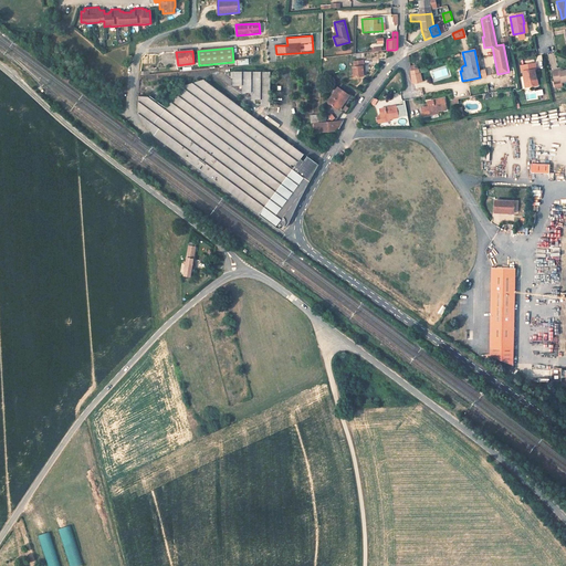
[(535,63),(521,66),(522,72),(524,82),(526,81),(527,87),(537,85),(536,80),(534,70),(536,70),(535,63)]
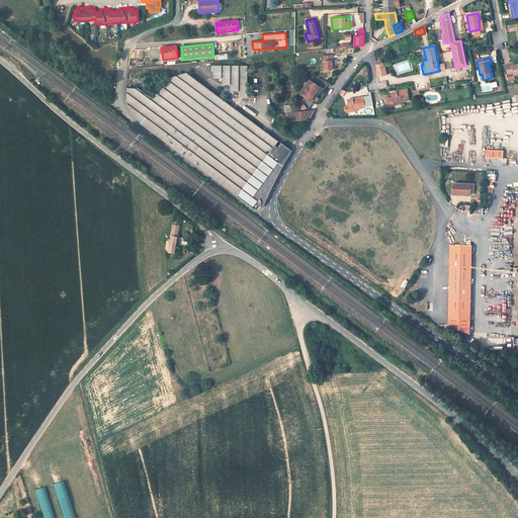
[(376,61),(377,77),(386,76),(385,60),(376,61)]
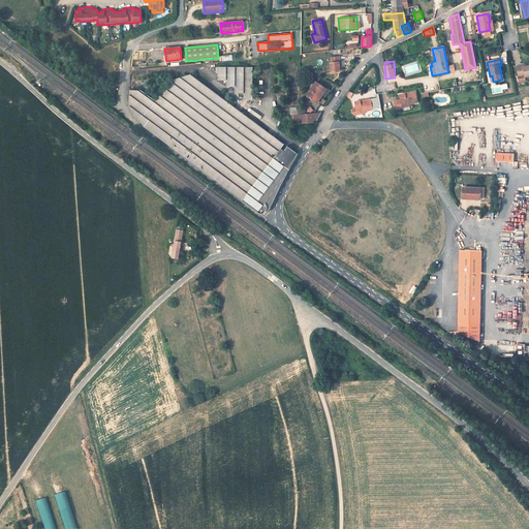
[(340,71),(339,62),(331,62),(330,63),(331,72),(340,71)]
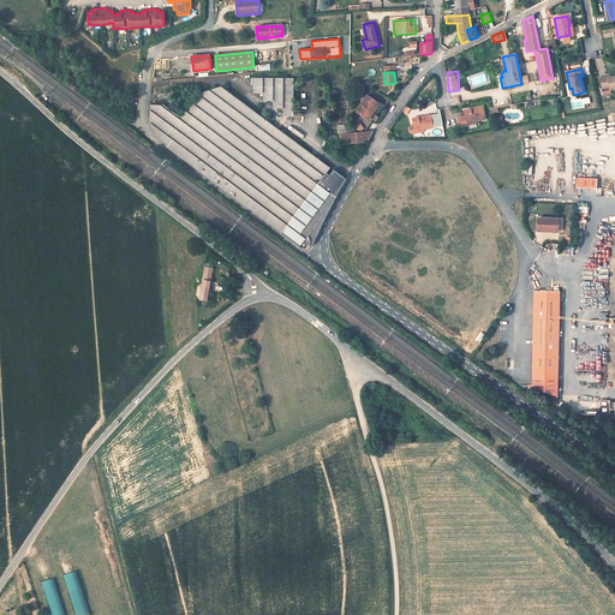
[(609,89),(614,88),(614,76),(607,78),(607,77),(599,78),(602,89),(603,95),(610,94),(609,89)]
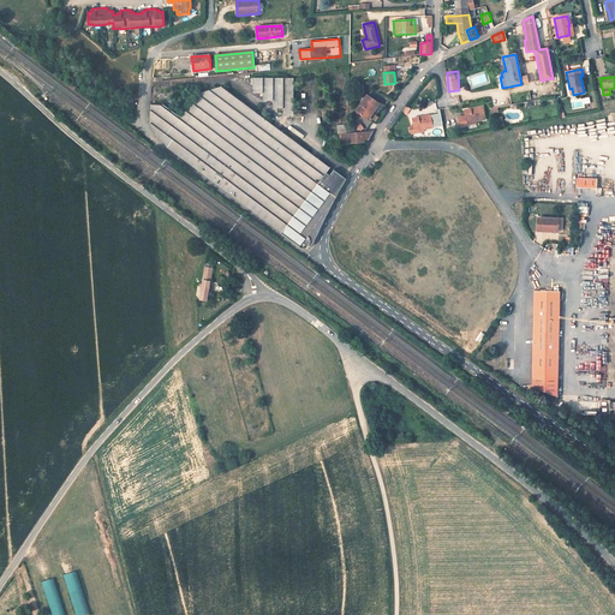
[(293,117),(293,79),(254,78),(254,94),(263,94),(263,101),(273,101),(273,108),(284,108),(284,117),(293,117)]
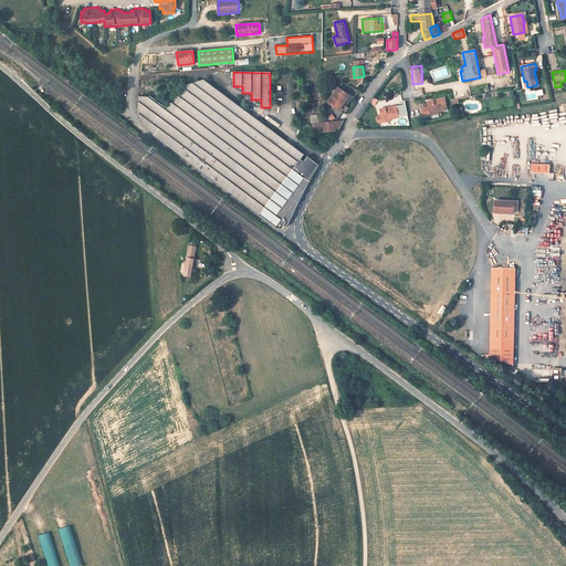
[(155,136),(278,228),(279,229),(281,229),(283,228),(284,228),(284,227),(286,228),(290,222),(310,182),(308,181),(317,165),(306,157),(303,161),(301,159),(303,155),(202,80),(182,86),(165,109),(147,97),(139,96),(138,113),(155,136)]
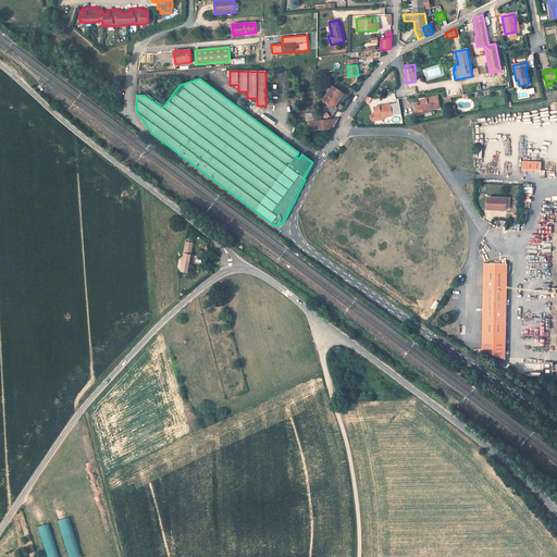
[(322,100),(334,108),(343,94),(332,86),(322,100)]
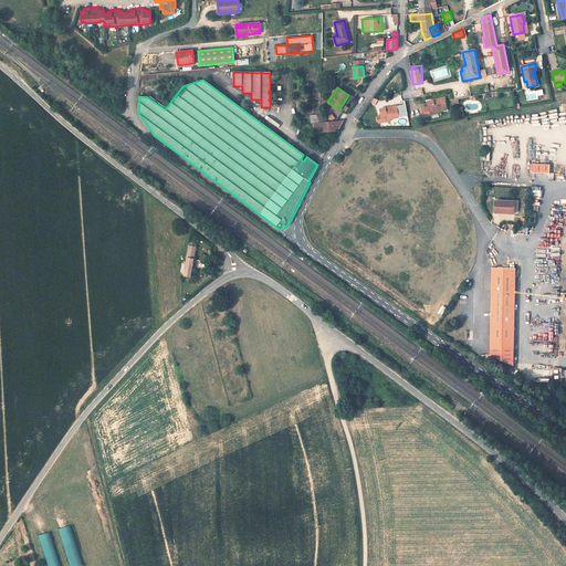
[(446,109),(443,98),(428,101),(428,106),(421,108),(422,116),(438,113),(437,112),(446,109)]
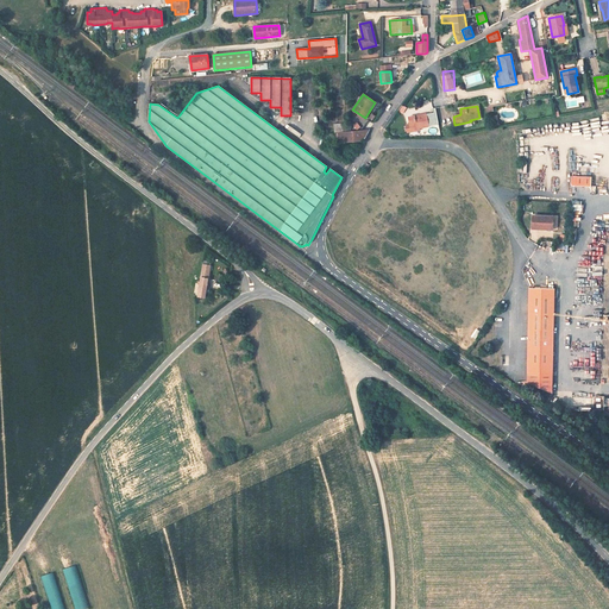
[(408,117),(409,124),(410,129),(419,127),(427,126),(425,114),(408,117)]
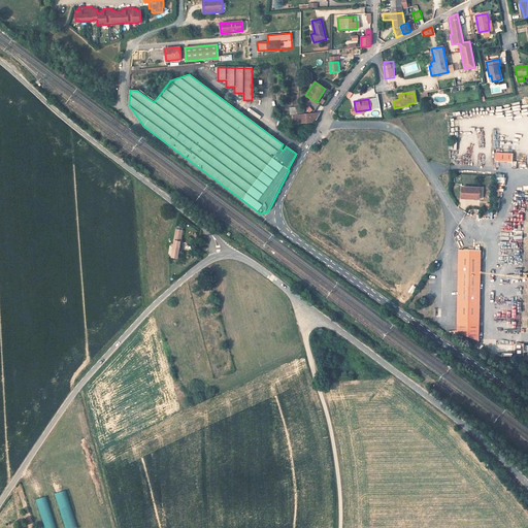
[(293,116),(297,114),(297,106),(288,108),(289,116),(293,116)]
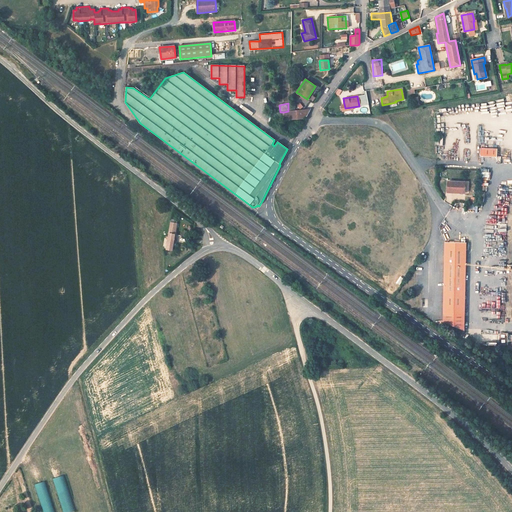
[(288,117),(301,116),(303,118),(306,118),(310,109),(288,111),(284,112),(284,119),(287,119),(288,117)]
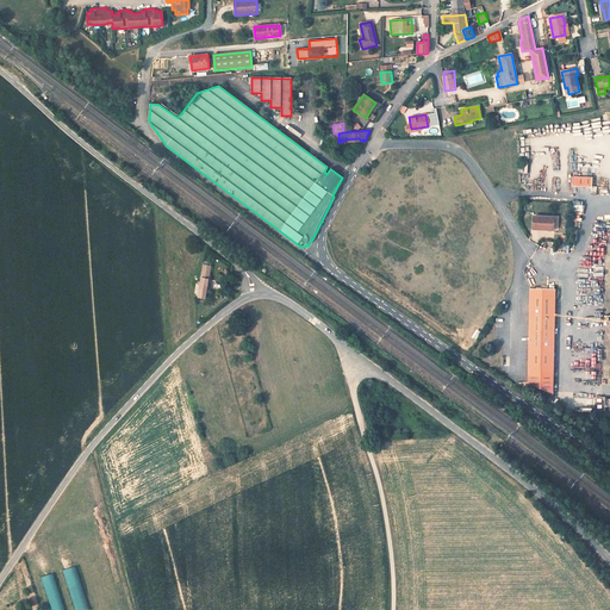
[(571,176),(571,186),(591,186),(591,176),(571,176)]
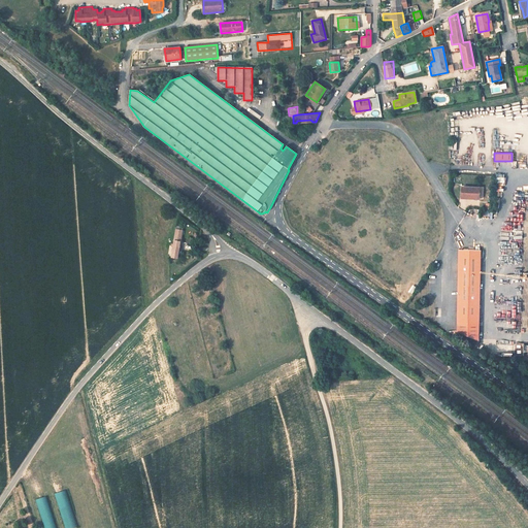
[(461,198),(469,199),(469,197),(479,197),(479,188),(461,188),(461,198)]
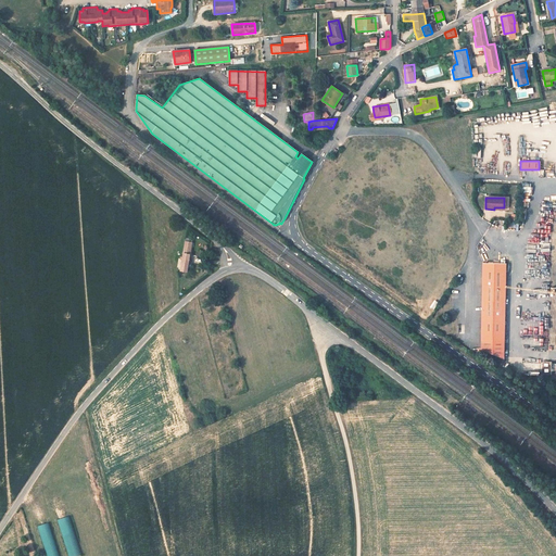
[(191,250),(184,249),(184,257),(180,257),(180,264),(182,264),(182,268),(189,269),(191,250)]
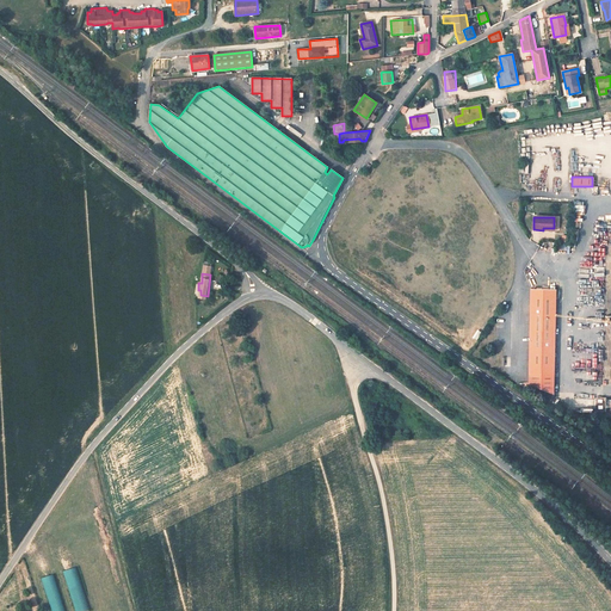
[(555,290),(531,290),(529,372),(529,382),(553,394),(554,372),(555,290)]
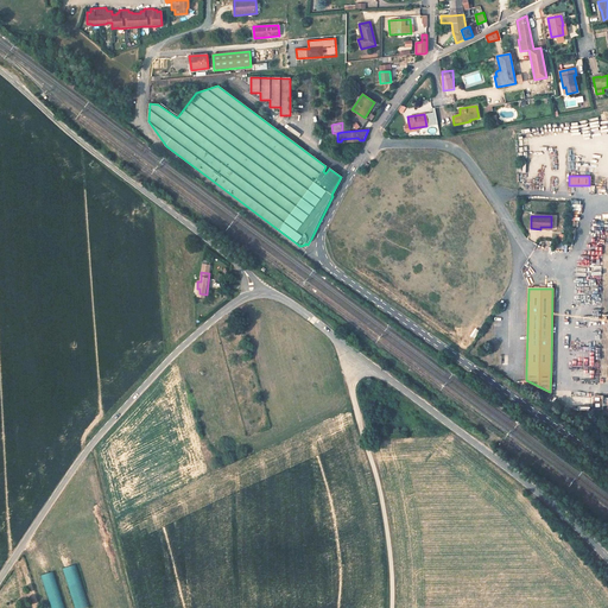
[(605,396),(596,397),(596,407),(606,407),(605,396)]
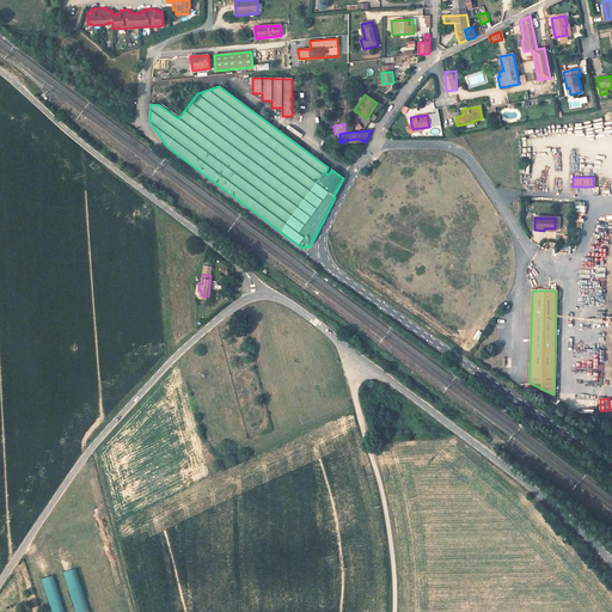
[(84,611),(89,611),(79,568),(65,570),(73,611),(84,611)]
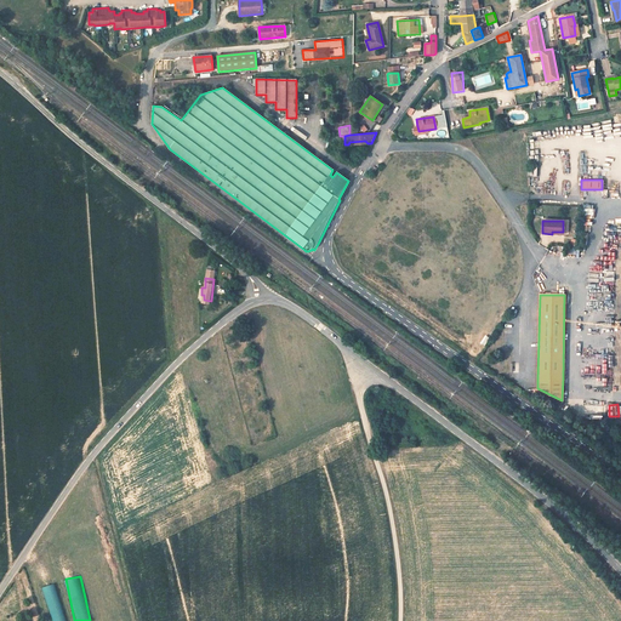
[(43,586),(51,620),(66,620),(56,582),(43,586)]
